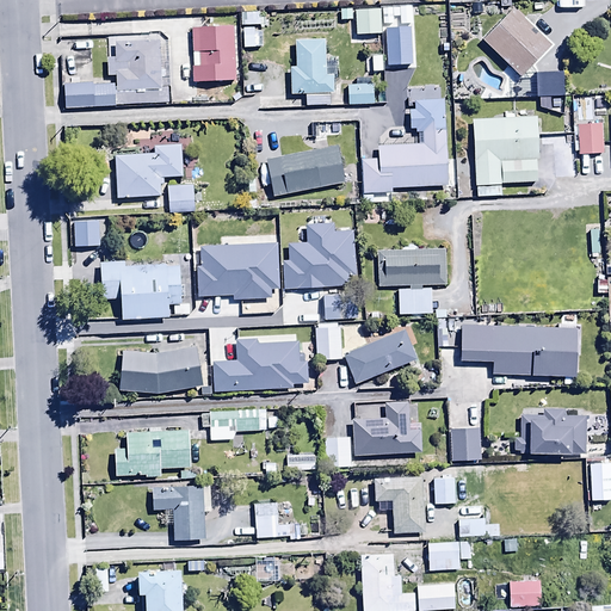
[(514,0),(508,0),(480,30),(517,65),(548,31),(514,0)]
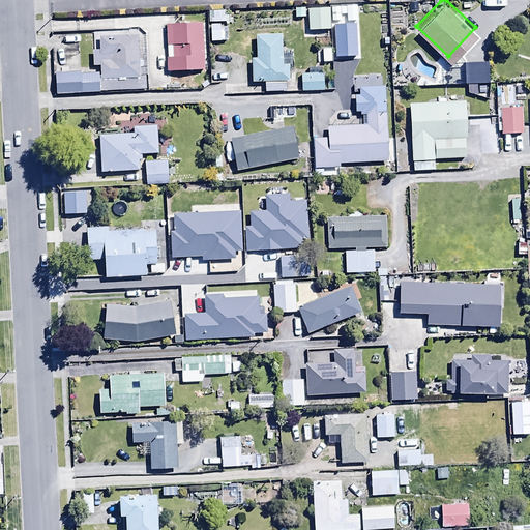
[(206,70),(206,24),(166,25),(166,46),(171,46),(171,59),(167,59),(167,71),(206,70)]
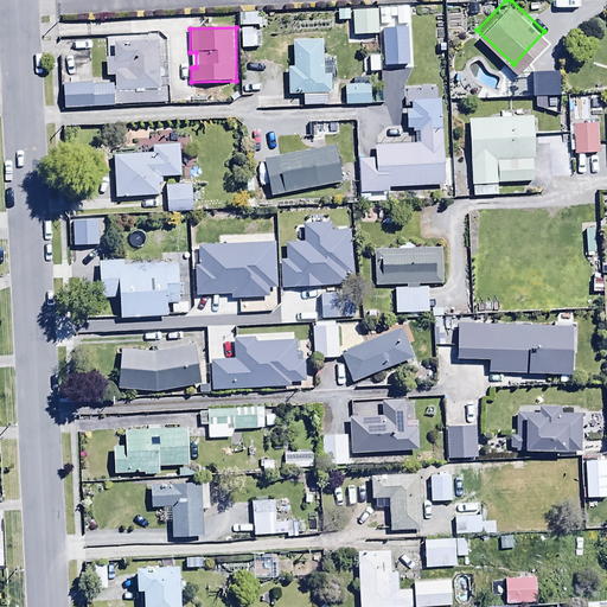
[(63,83),(64,107),(166,103),(166,83),(159,83),(158,40),(114,42),(114,58),(106,58),(106,76),(115,76),(115,84),(91,85),(91,82),(63,83)]
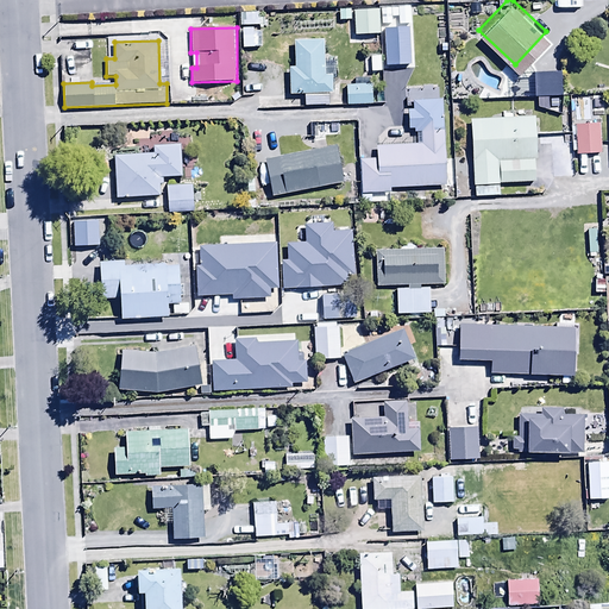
[(322,41),(294,41),(295,68),(289,68),(289,94),(303,94),(303,106),(330,106),(330,81),(331,81),(331,67),(322,67),(322,41)]
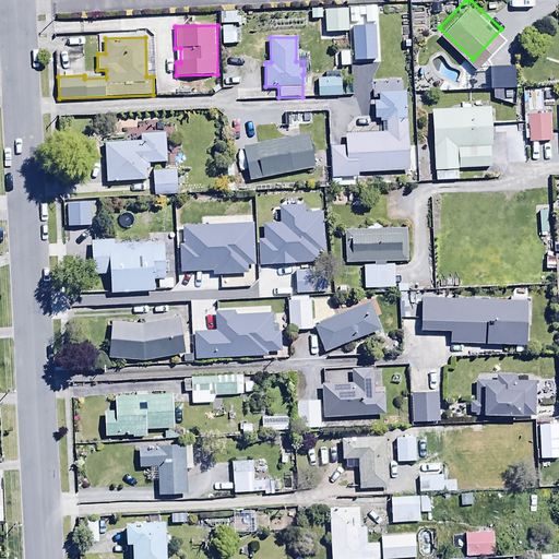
[(489,61),(474,60),(474,78),(489,79),(489,61)]
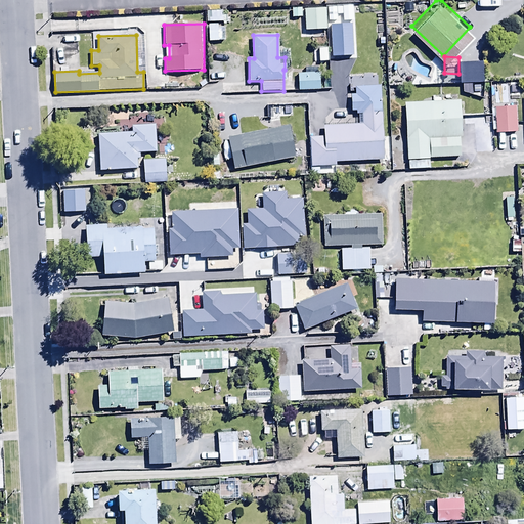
[(475,56),(461,56),(460,74),(474,74),(475,56)]
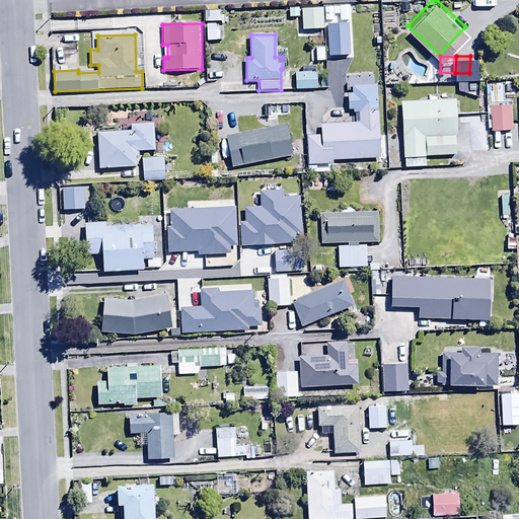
[(316,91),(317,73),(291,72),(291,90),(316,91)]
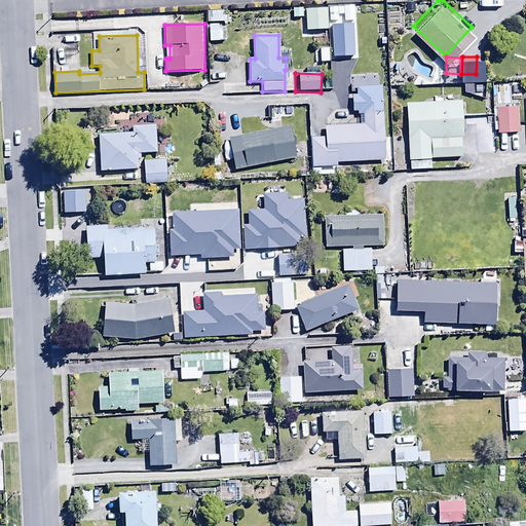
[(483,85),(464,85),(464,94),(483,100),(483,85)]
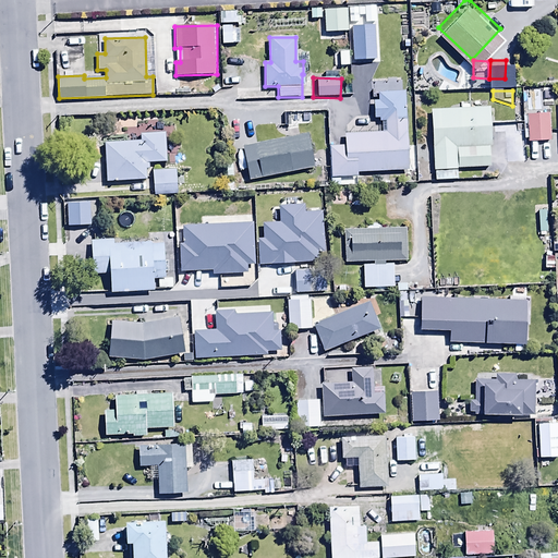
[(378,94),(378,101),(374,101),(375,119),(379,119),(379,122),(385,122),(386,132),(344,133),(346,146),(328,146),(330,186),(340,186),(340,178),(359,177),(359,172),(408,170),(405,93),(378,94)]
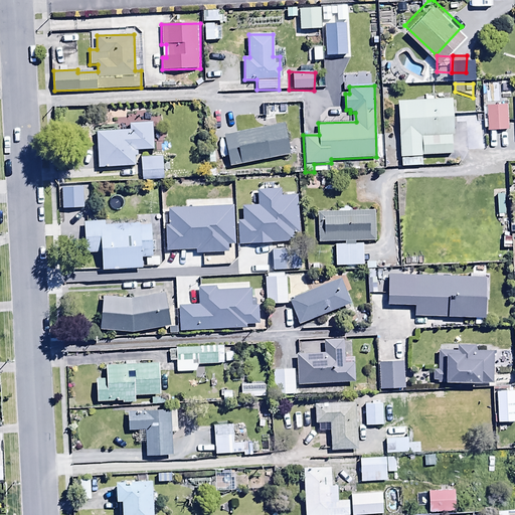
[(508,95),(486,95),(486,121),(508,122),(508,95)]
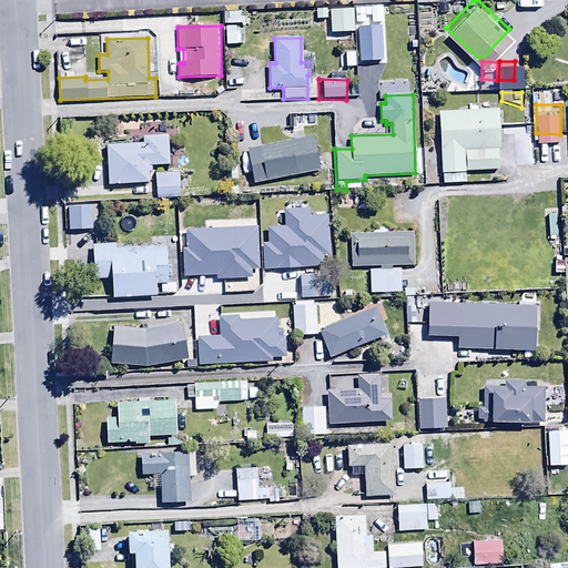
[(497,112),(497,109),(438,112),(442,184),(465,183),(465,171),(498,169),(497,149),(500,149),(499,120),(503,119),(503,112),(497,112)]
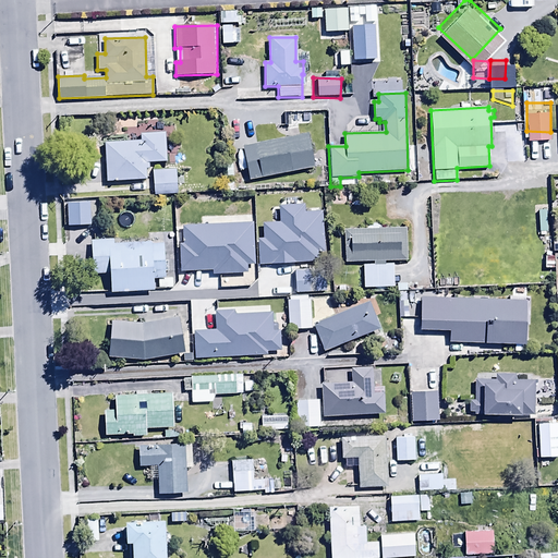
[(251,169),(314,158),(308,125),(245,136),(251,169)]
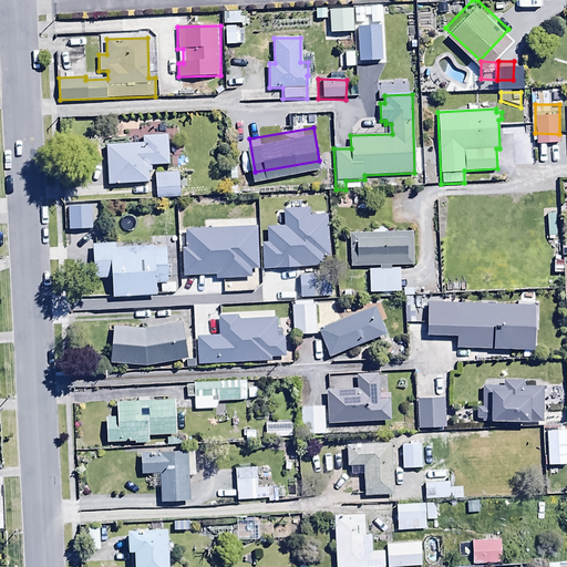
[(155,162),(155,178),(177,178),(177,162),(155,162)]
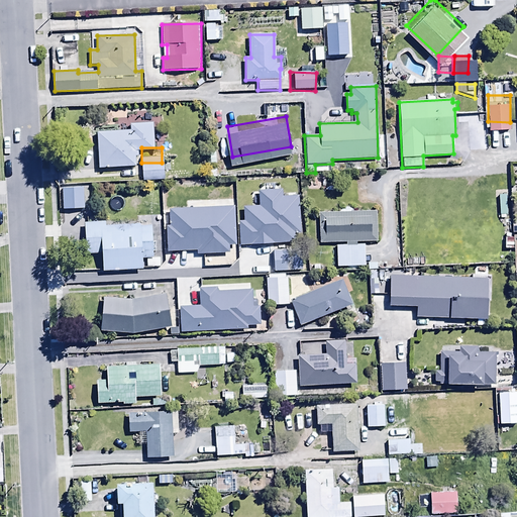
[(318,234),(375,233),(374,204),(318,205),(318,234)]
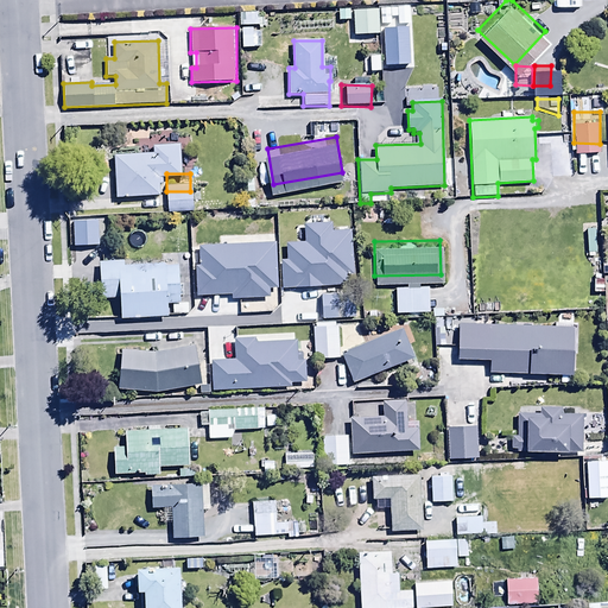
[(181,305),(181,259),(97,260),(99,298),(120,298),(121,317),(169,317),(169,305),(181,305)]
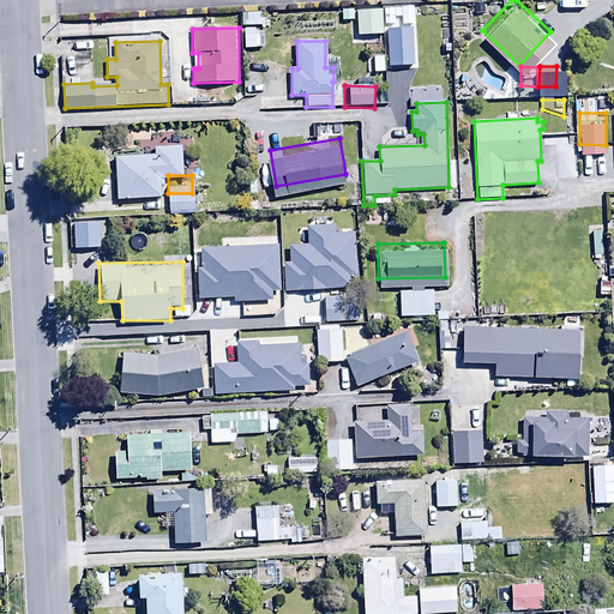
[(362,264),(323,265),(324,312),(363,311),(362,264)]
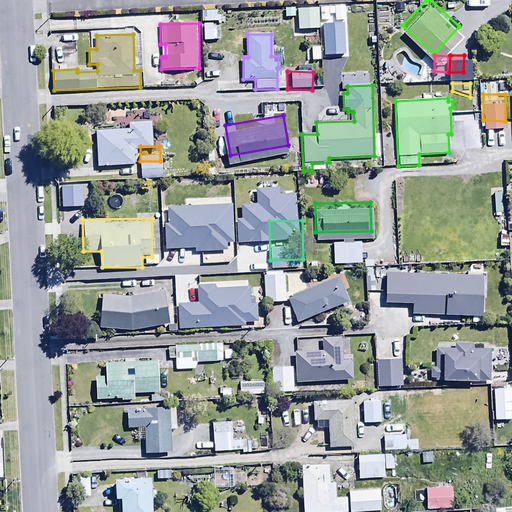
[(333,254),(362,254),(362,233),(333,234),(333,254)]
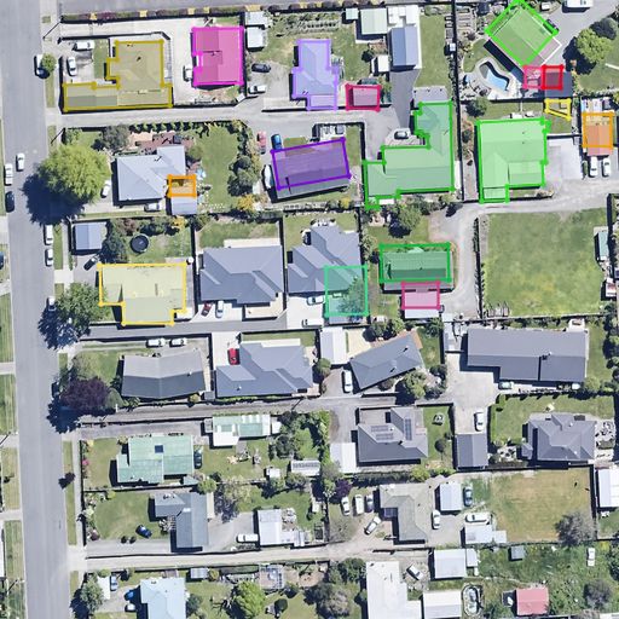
[(342,318),(318,320),(320,354),(345,353),(342,318)]
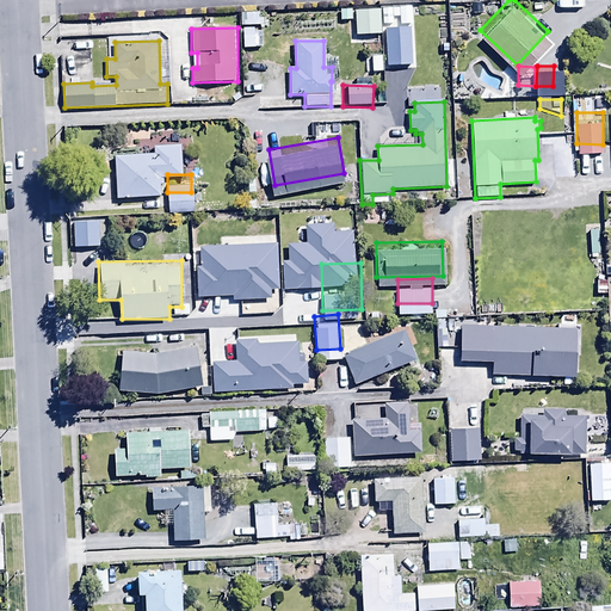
[(214,341),(240,340),(239,318),(213,319),(214,341)]
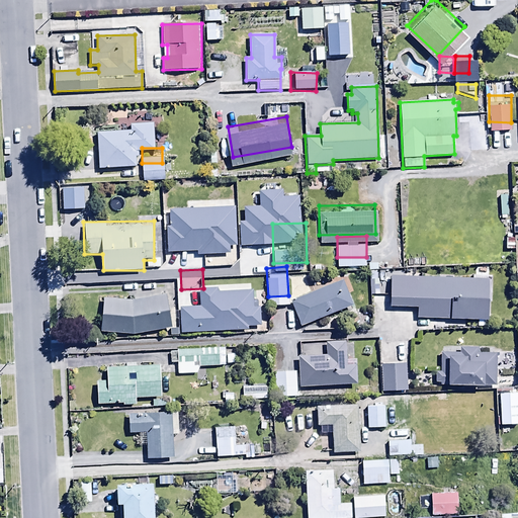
[(303,316),(353,297),(344,273),(293,292),(303,316)]
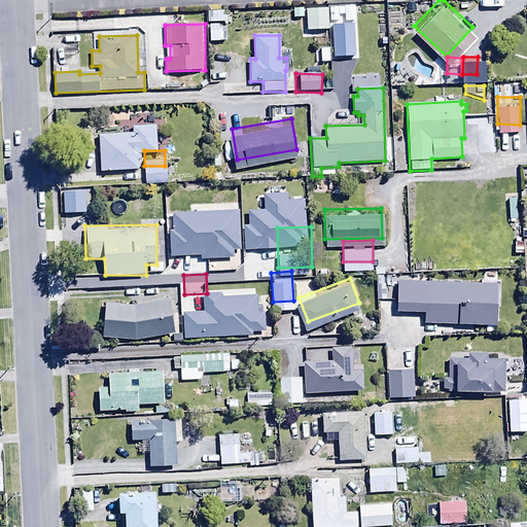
[(499,284),(397,280),(396,312),(424,313),(423,323),(497,325),(499,284)]
